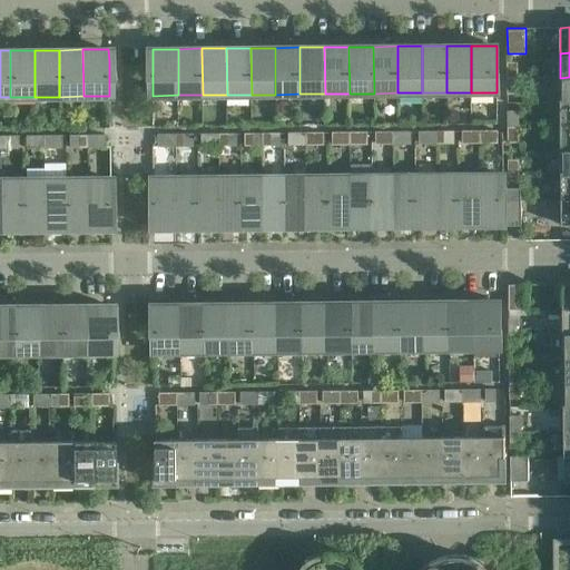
[(518,78),(518,62),(508,62),(508,78),(518,78)]
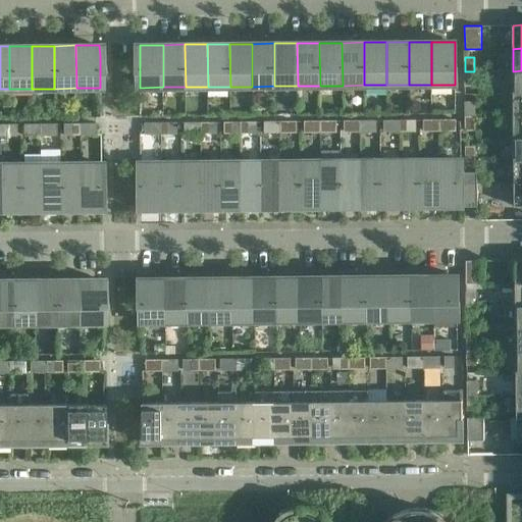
[(521,93),(521,70),(513,71),(513,93),(521,93)]
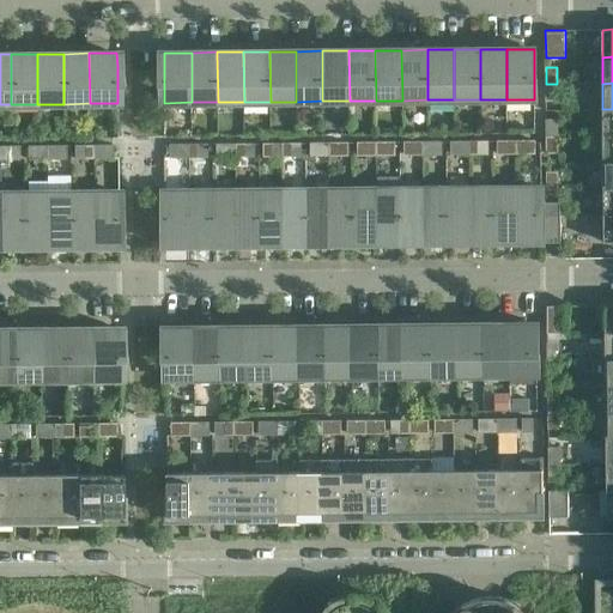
[(557,101),(557,84),(546,84),(546,101),(557,101)]
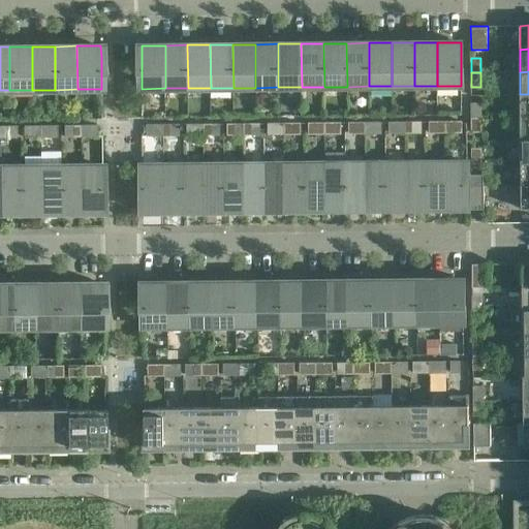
[(528,117),(528,94),(520,94),(521,117),(528,117)]
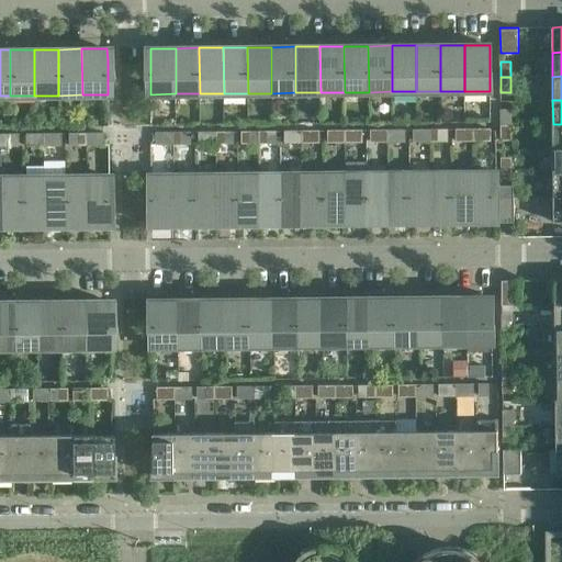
[(510,125),(510,110),(501,110),(501,125),(510,125)]
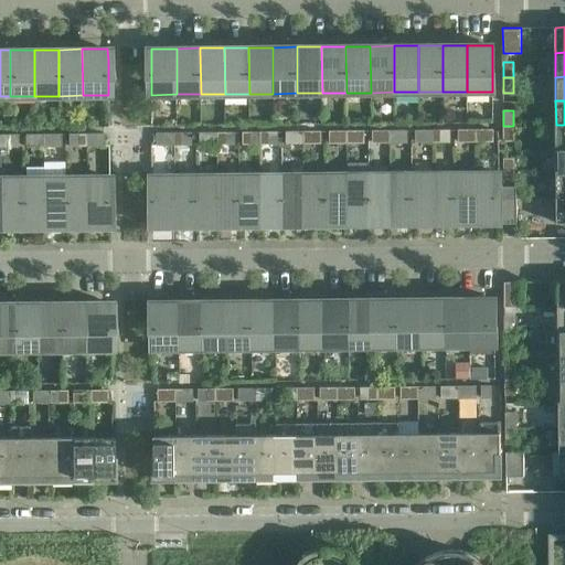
[(513,141),(513,126),(503,126),(504,141),(513,141)]
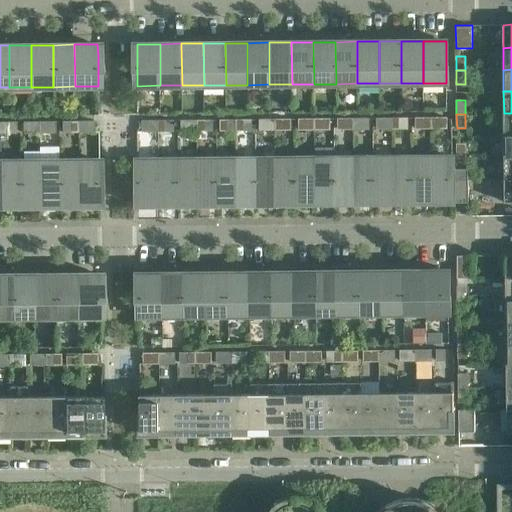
[(79,132),(78,121),(70,121),(70,132),(79,132)]
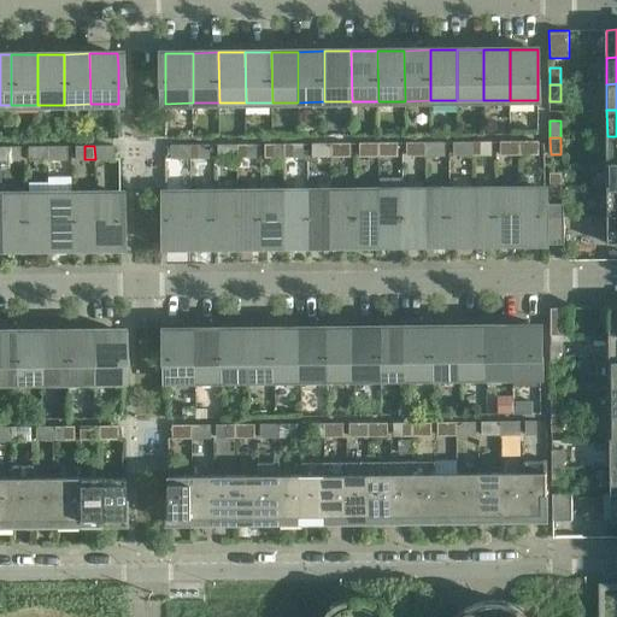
[(19,160),(19,147),(9,147),(9,160),(19,160)]
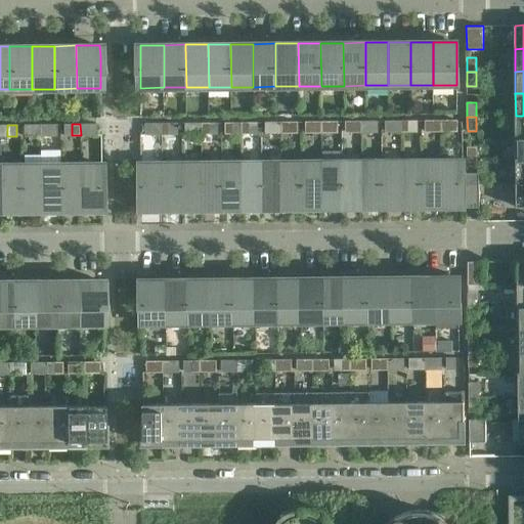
[(477,162),(477,147),(468,147),(468,162),(477,162)]
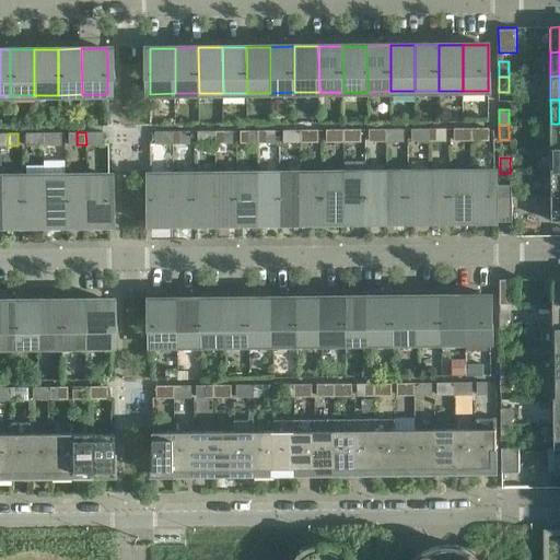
[(452,222),(451,172),(430,173),(430,222),(452,222)]
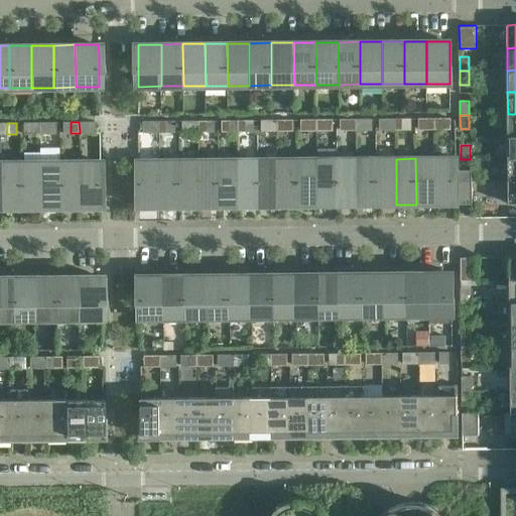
[(435,205),(435,158),(415,158),(416,205),(435,205)]
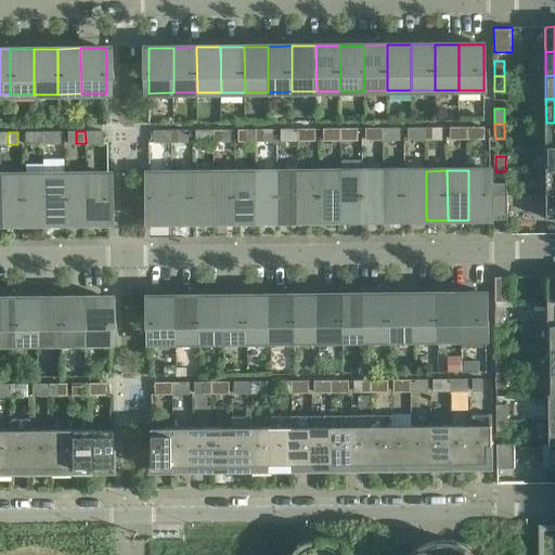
[(490,219),(490,193),(490,183),(490,170),(468,170),(468,220),(490,219)]
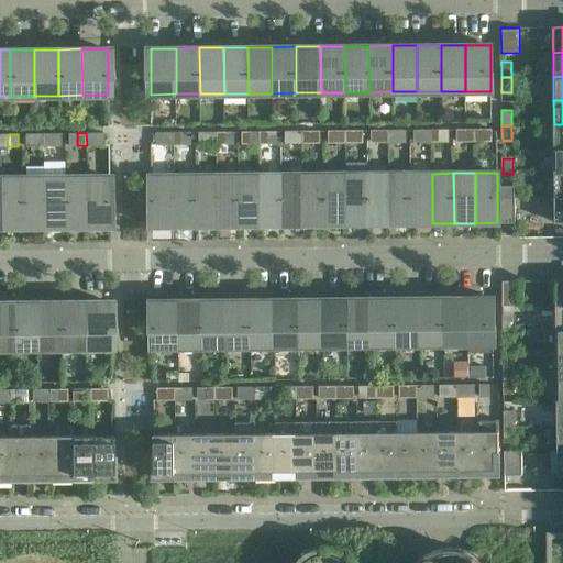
[(346,224),(346,174),(324,175),(326,224),(346,224)]
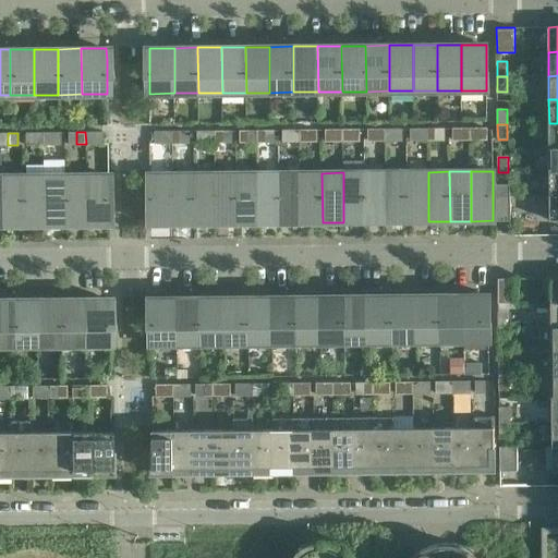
[(365,222),(364,172),(343,172),(343,222),(365,222)]
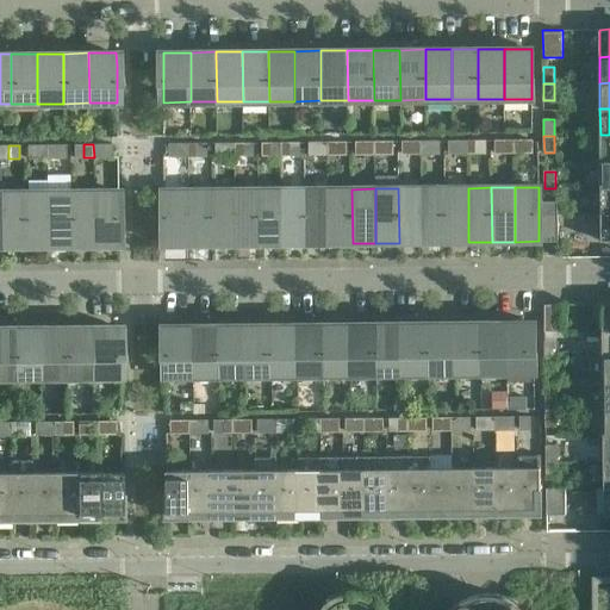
[(422,242),(422,188),(398,188),(399,243),(422,242)]
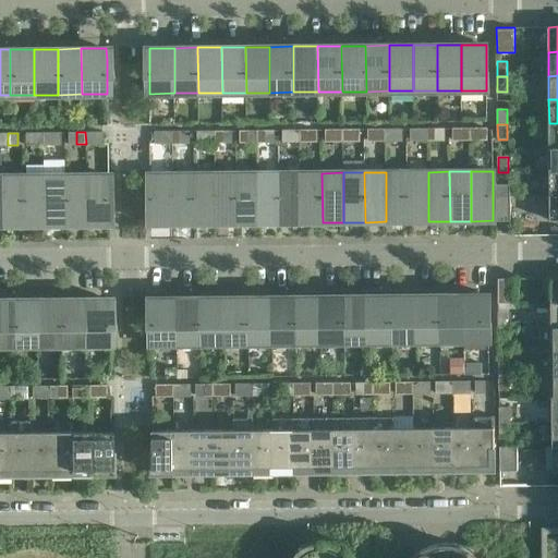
[(408,221),(407,172),(386,172),(386,221),(408,221)]
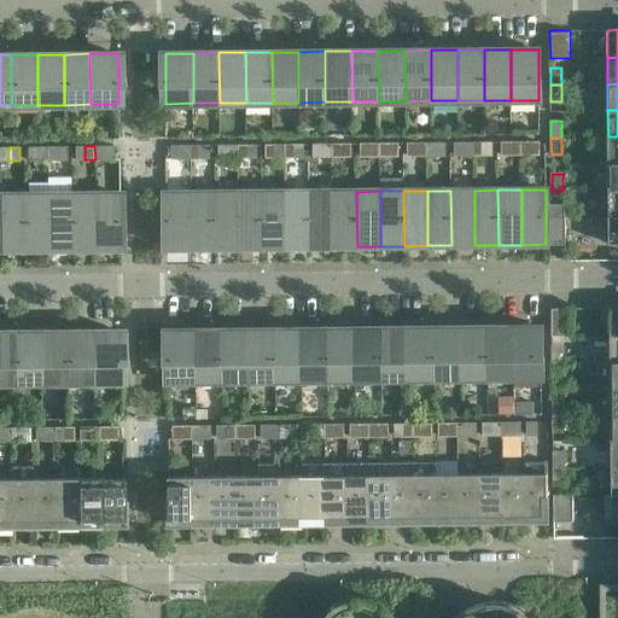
[(474,245),(474,191),(450,191),(452,245),(474,245)]
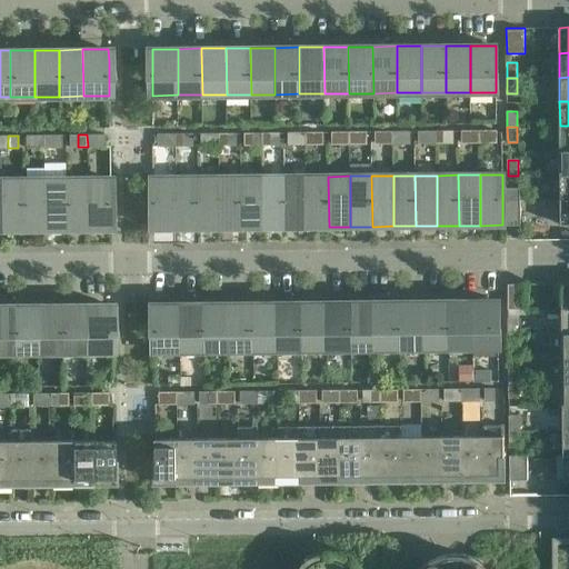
[(241,228),(241,177),(219,178),(220,228),(241,228)]
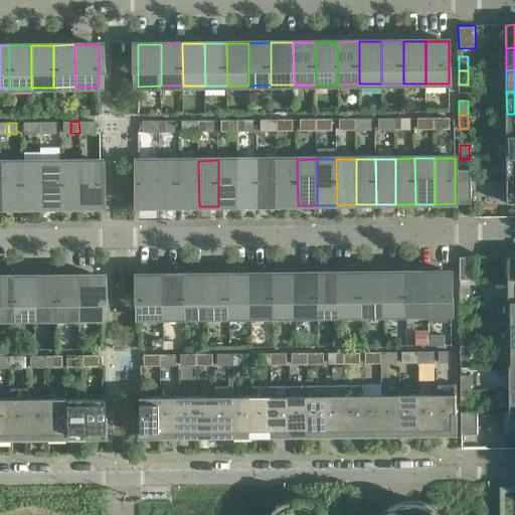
[(238,206),(237,160),(218,160),(218,206),(238,206)]
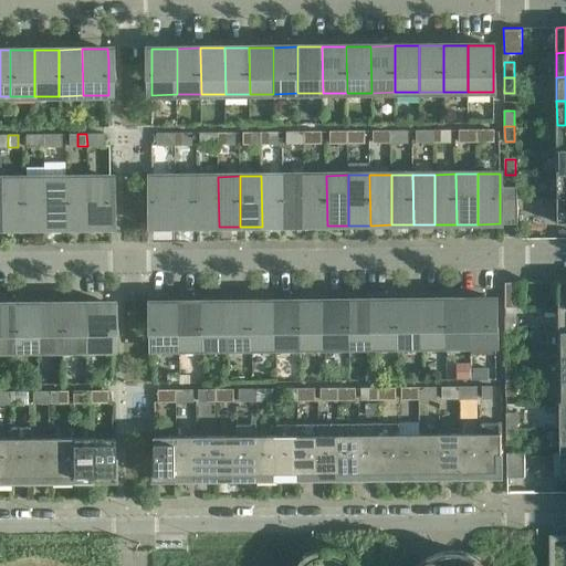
[(283,226),(283,176),(261,176),(262,227),(283,226)]
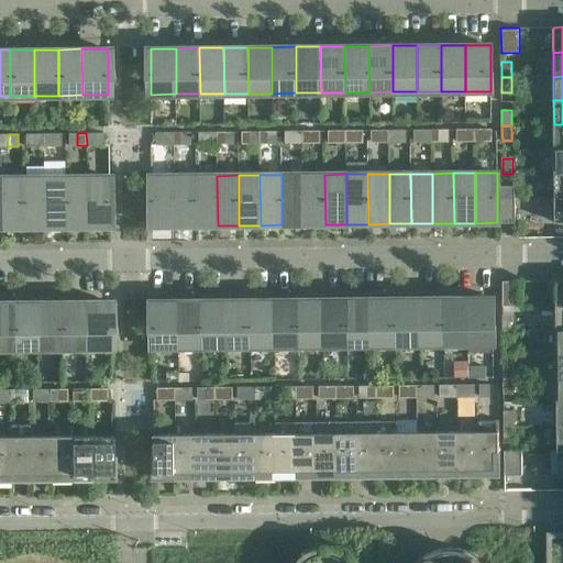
[(304,224),(304,175),(282,175),(282,224),(304,224)]
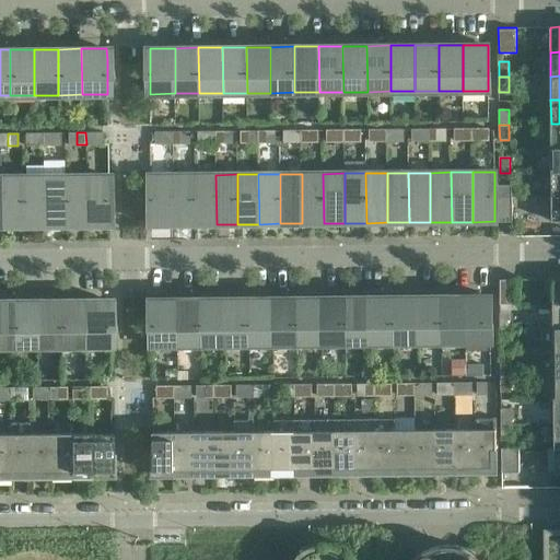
[(324,223),(323,174),(302,174),(302,223),(324,223)]
